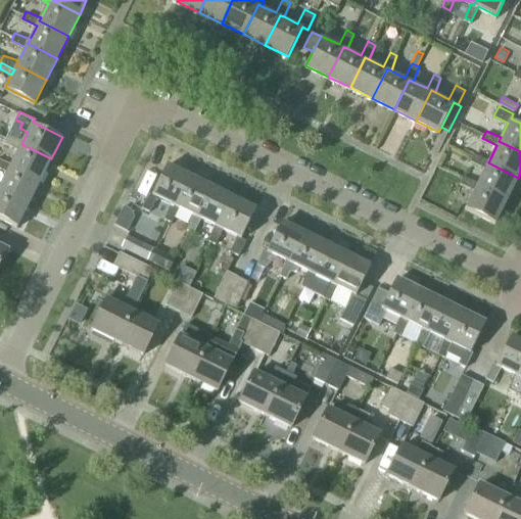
[(21,144),(24,140),(8,134),(5,141),(19,148),(12,162),(10,166),(40,181),(51,158),(21,144)]
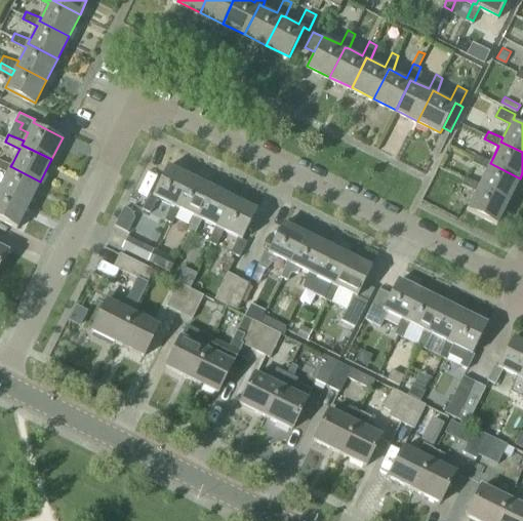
[(479,186),(509,200),(520,178),(490,163),(492,159),(477,153),(474,160),(488,167),(481,182),(479,186)]
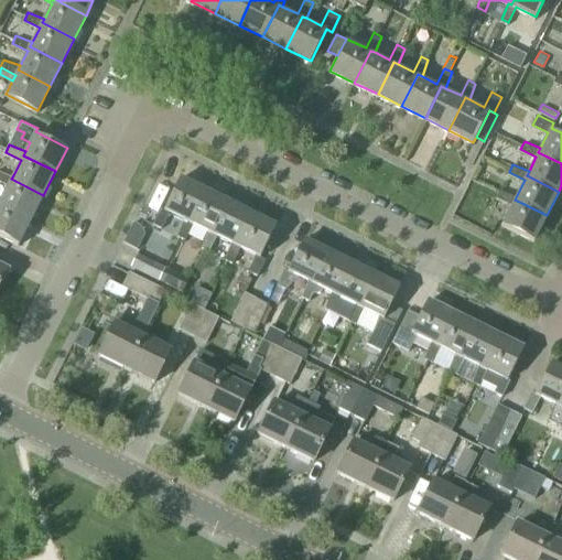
[(11,179),(13,175),(0,169),(0,179),(9,184),(1,198),(0,201),(0,203),(32,218),(43,195),(11,179)]
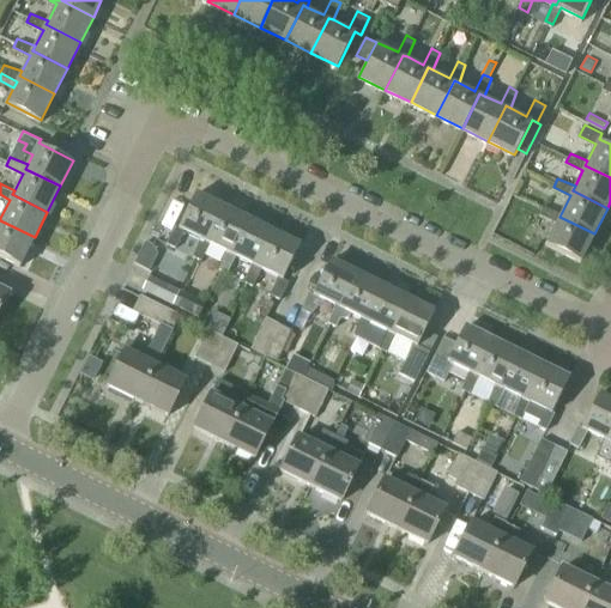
[(206,238),(223,204),(197,190),(180,225),(175,223),(167,241),(176,245),(185,229),(201,237),(206,238)]
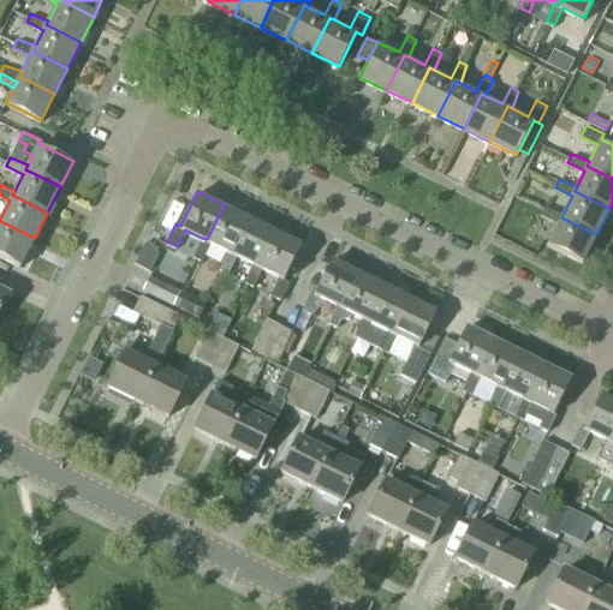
[(207,239),(202,238),(195,255),(203,259),(212,241),(228,250),(232,252),(250,217),(224,204),(207,239)]
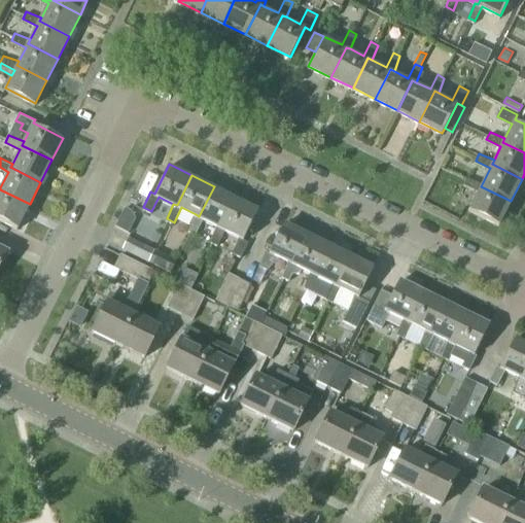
[(481,186),(483,182),(467,176),(464,183),(479,190),(469,209),(499,223),(511,201),(481,186)]
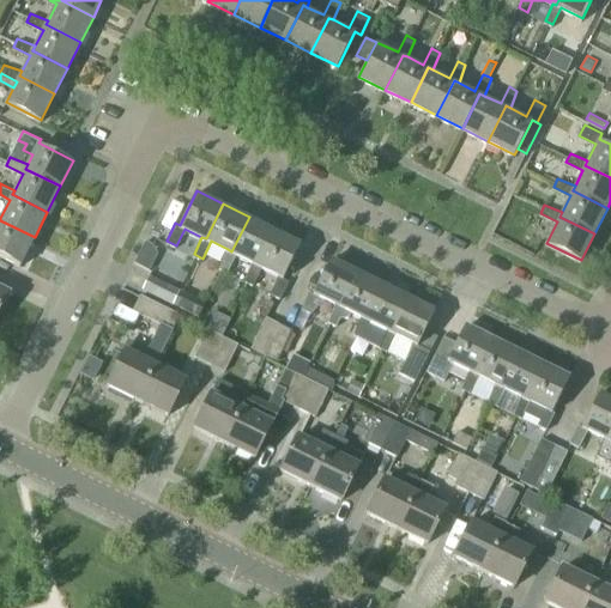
[(0,253),(22,263),(35,237),(0,220),(0,218),(1,216),(0,214),(0,253)]
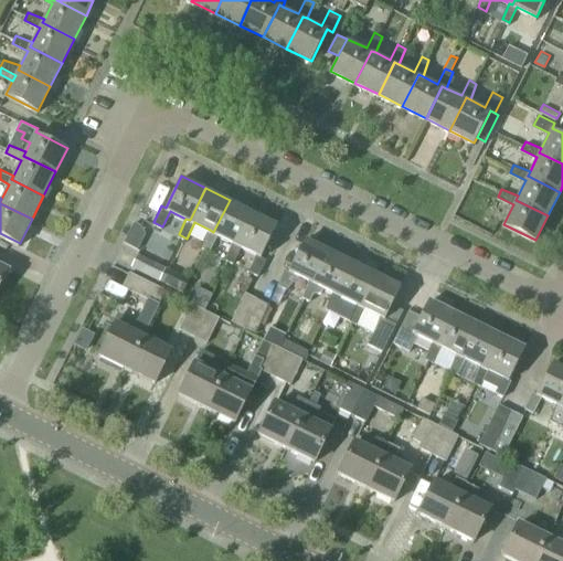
[(213,232),(210,230),(203,246),(210,250),(219,234),(233,242),(237,244),(253,211),(230,200),(213,232)]
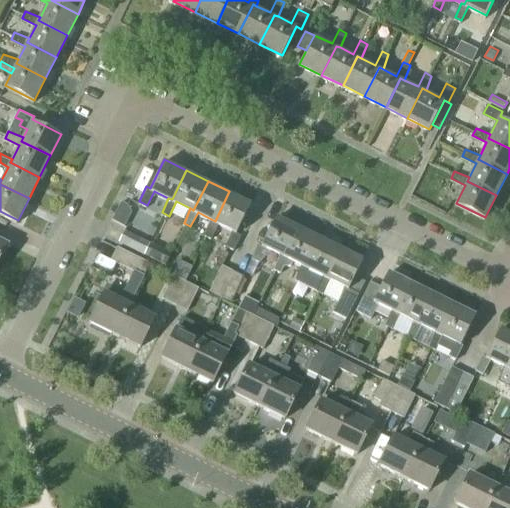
[(251,202),(229,191),(215,221),(211,219),(205,234),(212,237),(219,223),(233,230),(227,244),(235,248),(242,234),(237,231),(251,202)]
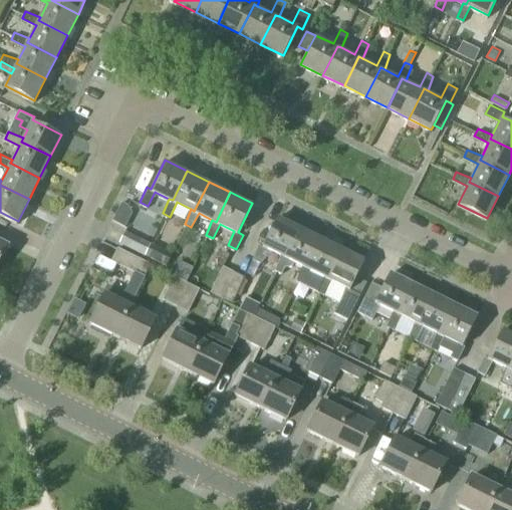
[(261,262),(273,250),(281,254),(285,256),(299,227),(278,216),(263,244),(260,243),(253,257),(261,262)]
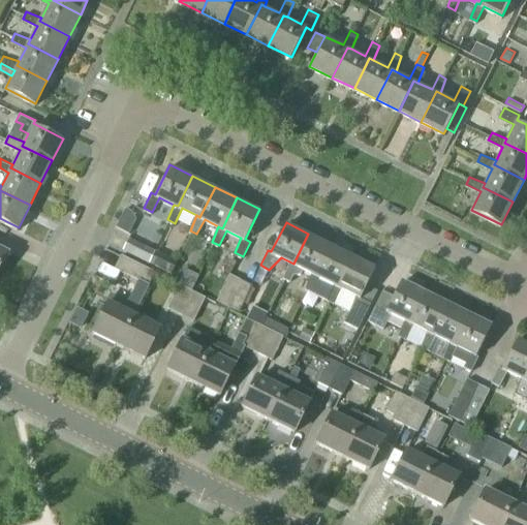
[(293,264),(289,261),(283,277),(290,280),(298,266),(312,273),(315,275),(331,244),(308,234),(293,264)]
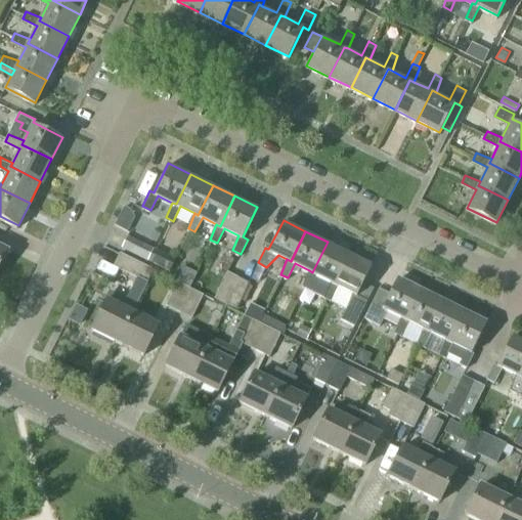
[(149,258),(155,247),(128,234),(123,246),(149,258)]
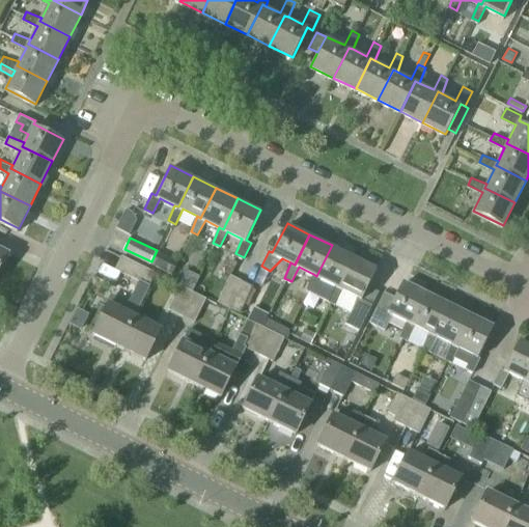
[(307,288),(329,300),(335,284),(339,286),(354,256),(332,245),(316,276),(313,274),(307,288)]
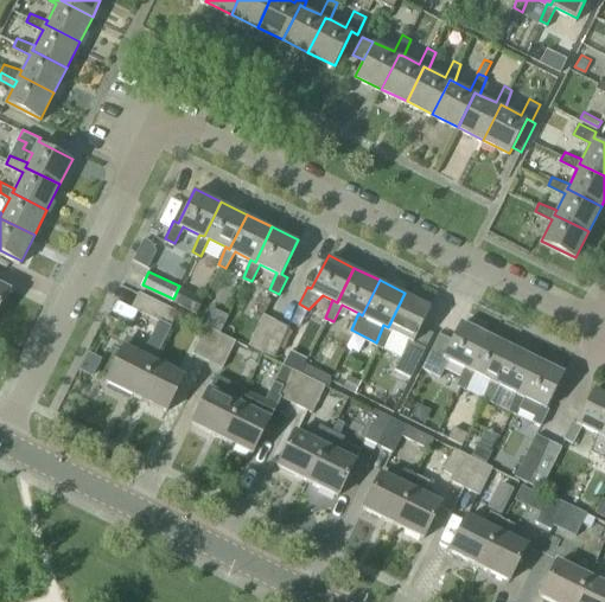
[(205,298),(186,288),(179,302),(198,312),(205,298)]
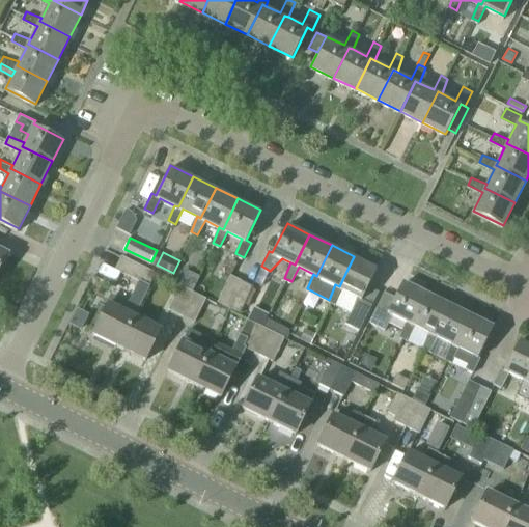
[(150,282),(157,270),(122,253),(115,267),(139,279),(130,300),(111,290),(107,302),(108,303),(93,332),(119,344),(135,314),(136,314),(150,283),(150,282)]
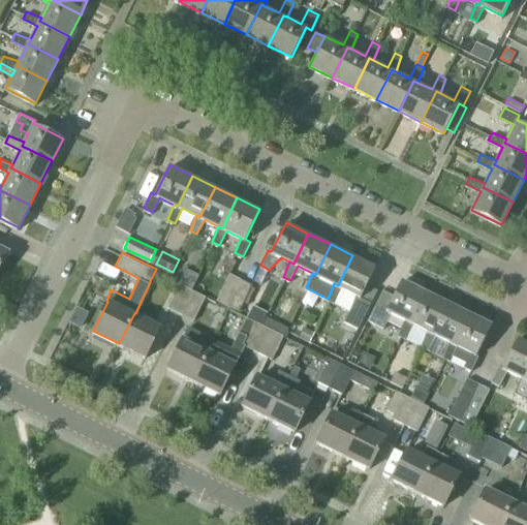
[(376,267),(352,255),(338,285),(334,283),(328,299),(349,309),(344,320),(359,328),(374,297),(364,291),(376,267)]
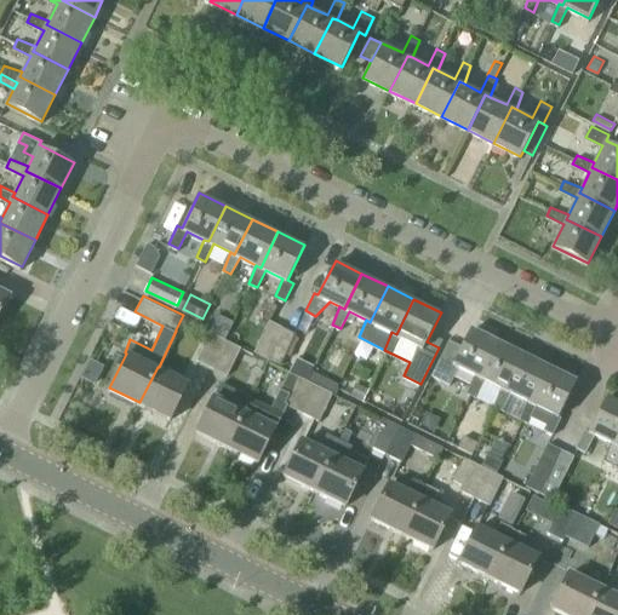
[(225,338),(234,320),(218,311),(209,329),(211,329),(225,338)]
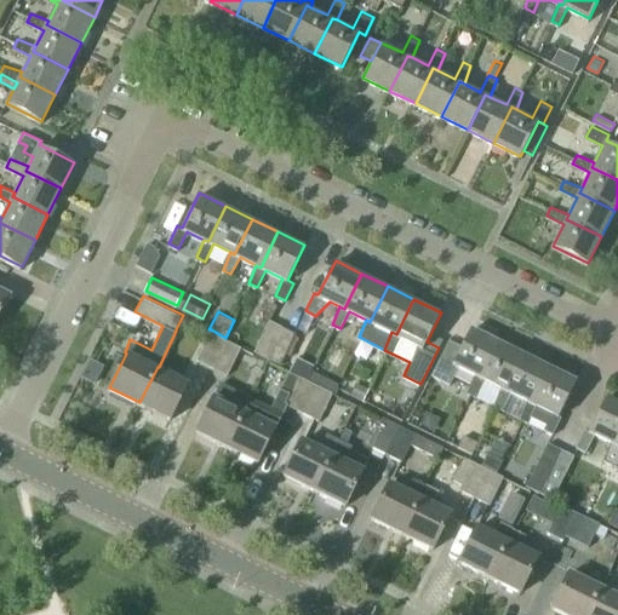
[(268,356),(284,325),(270,319),(255,350),(268,356)]
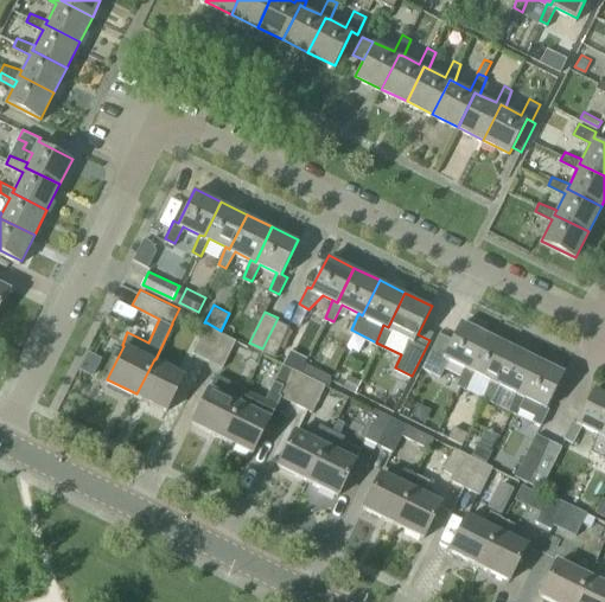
[(292,325),(278,318),(262,348),(276,356),(292,325)]
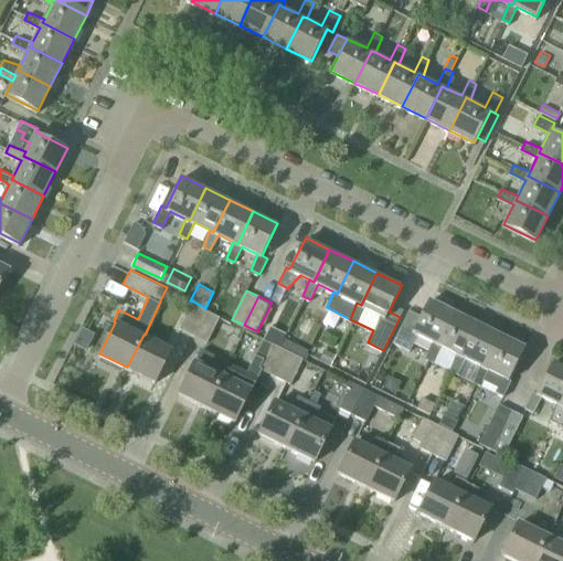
[(437,343),(454,310),(429,298),(422,314),(410,308),(394,340),(411,349),(418,334),(434,341),(437,343)]
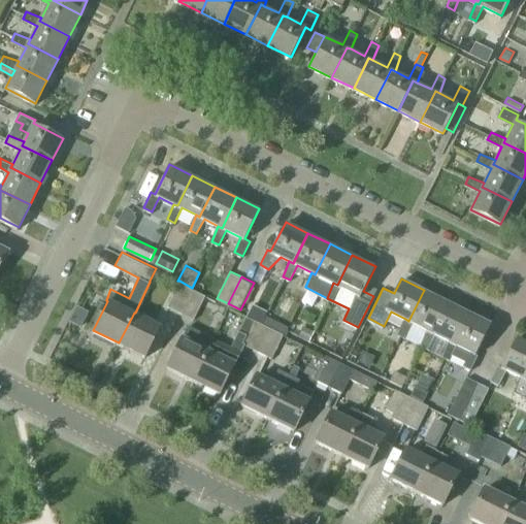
[(192,288),(179,281),(167,305),(181,312),(193,288),(192,288)]
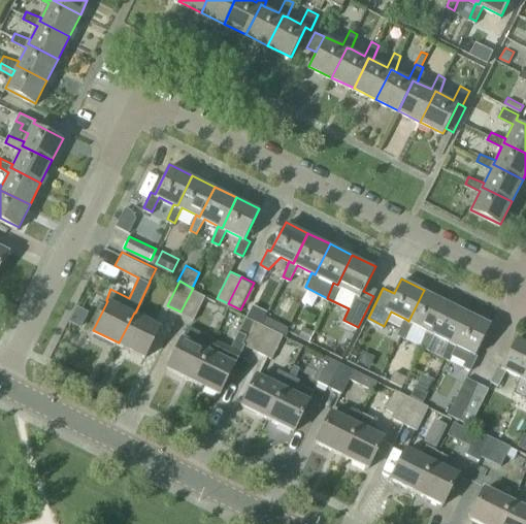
[(193,288),(181,312),(194,319),(205,294),(193,288)]
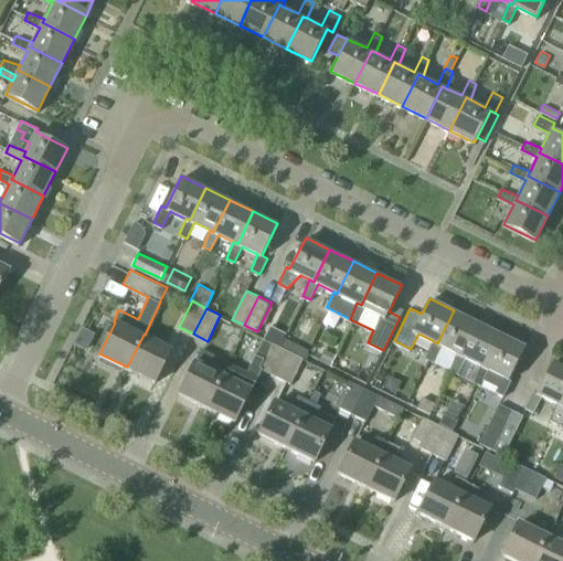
[(437,343),(434,341),(427,357),(434,361),(442,346),(457,352),(461,355),(477,323),(454,310),(437,343)]
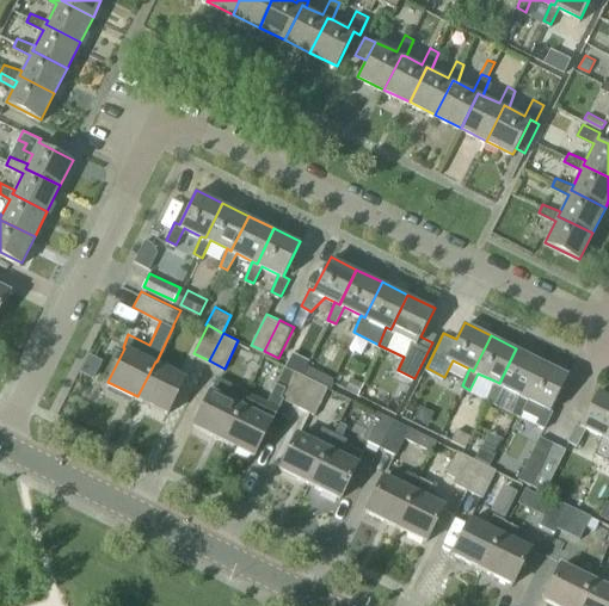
[(499,383),(494,381),(487,399),(496,402),(504,385),(520,394),(524,396),(542,362),(516,348),(499,383)]
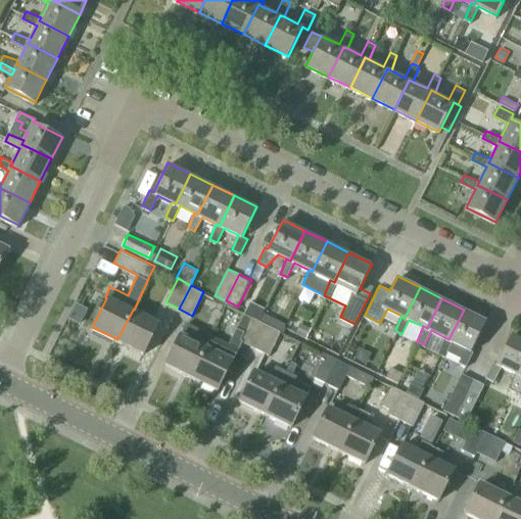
[(78,302),(70,316),(80,321),(87,308),(78,302)]
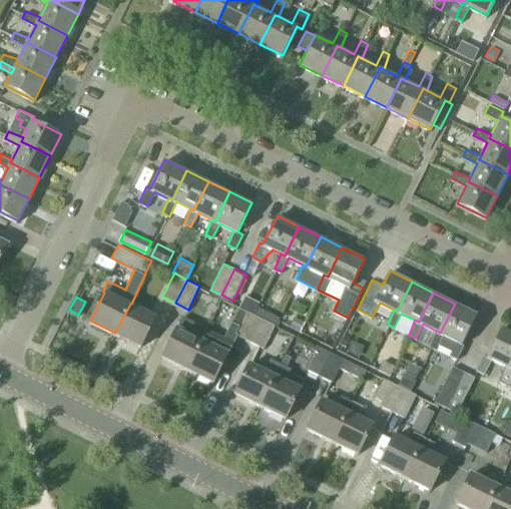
[(156,316),(131,304),(130,304),(115,333),(141,346),(156,316)]
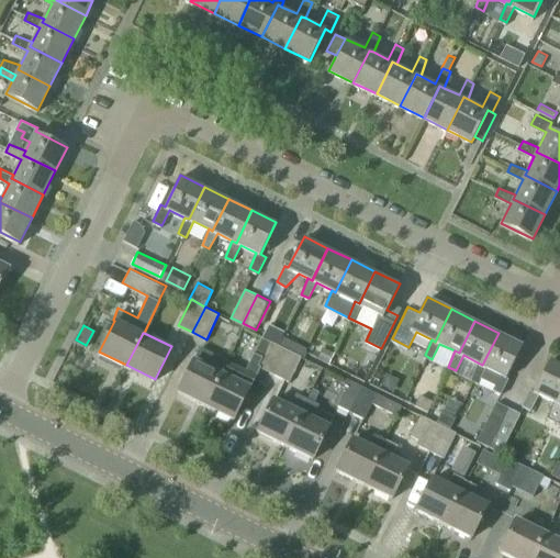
[(506,377),(523,345),(499,333),(482,365),(478,363),(471,379),(479,382),(482,377),(495,384),(494,389),(502,392),(510,378),(506,377)]
